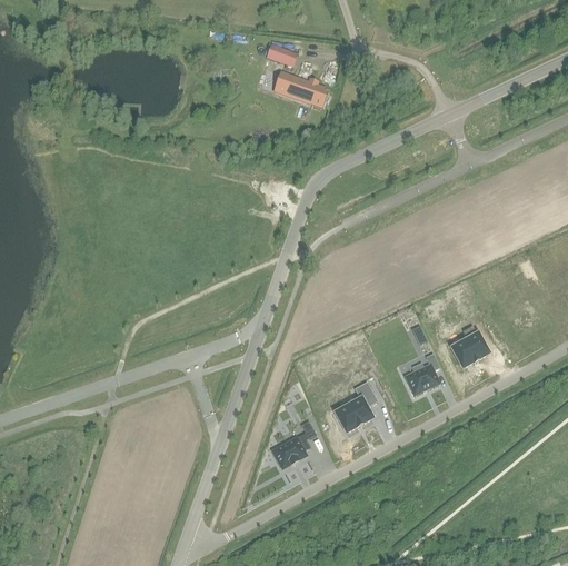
[(291,66),(294,60),(296,52),(270,43),(266,57),(291,66)]
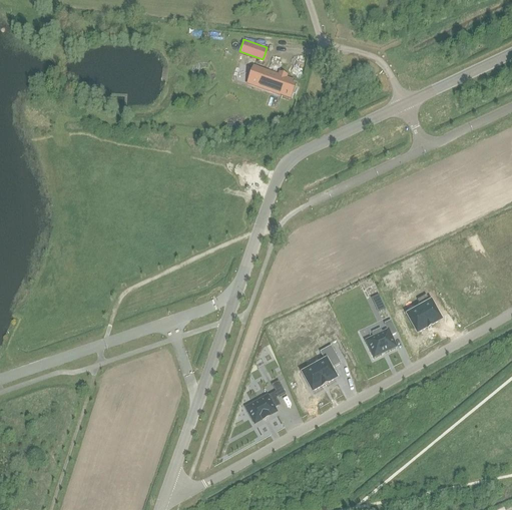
[(251,65),(246,80),(259,85),(279,92),(280,91),(290,94),(294,84),(290,83),(291,79),(265,69),(251,65)]
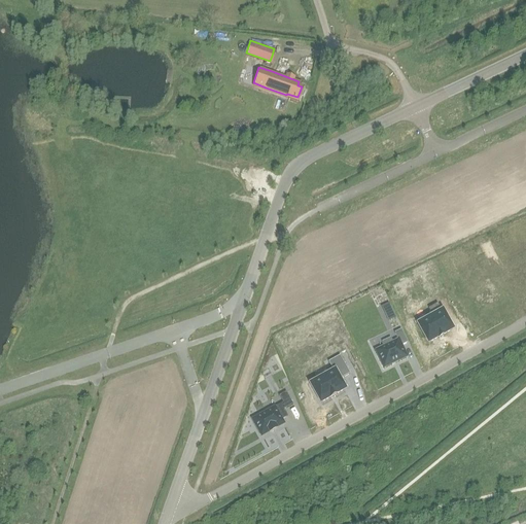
[(388,301),(381,305),(384,312),(391,308),(388,301)]
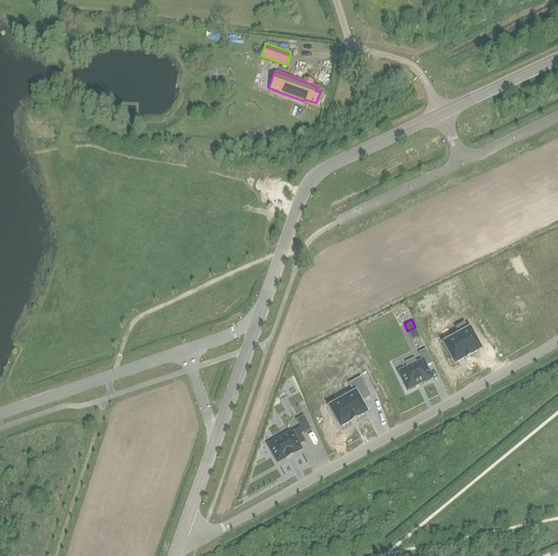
[(459,333),(443,342),(454,361),(464,355),(464,357),(470,354),(469,353),(478,347),(463,319),(454,324),(459,333)]
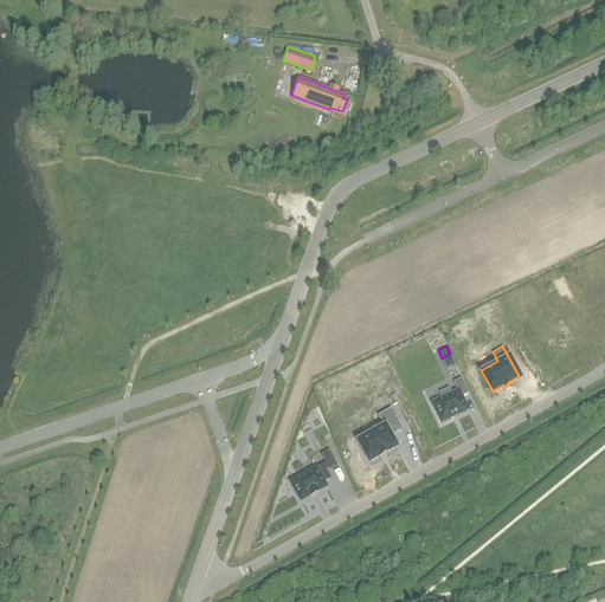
[(462,396),(468,393),(462,379),(454,383),(458,390),(451,394),(449,389),(439,393),(442,399),(432,403),(441,421),(467,408),(462,396)]
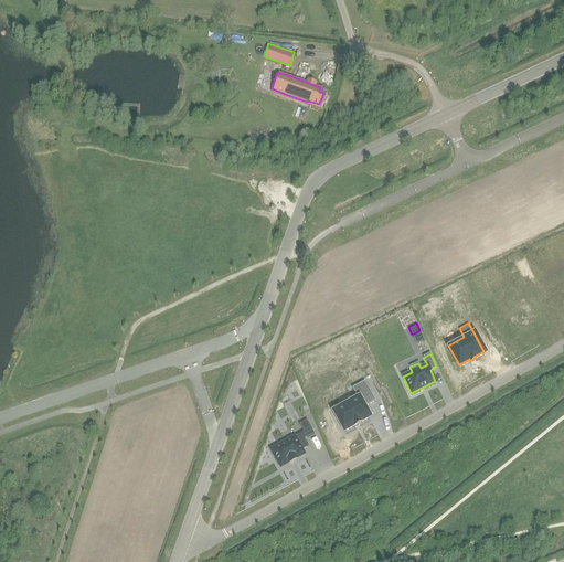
[(358,396),(333,410),(343,430),(369,415),(362,404),(374,399),(364,379),(352,385),(358,396)]
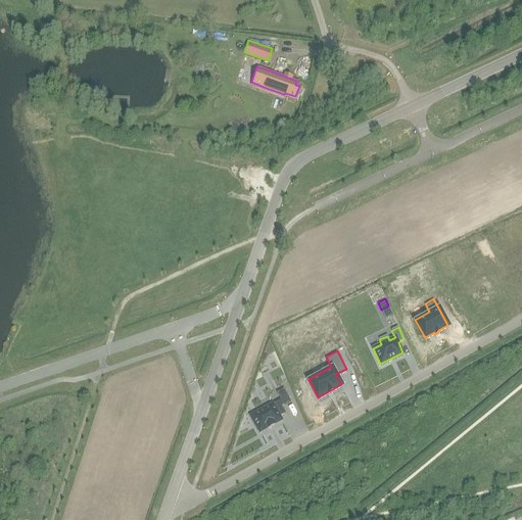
[(290,398),(287,393),(280,397),(283,403),(290,398)]
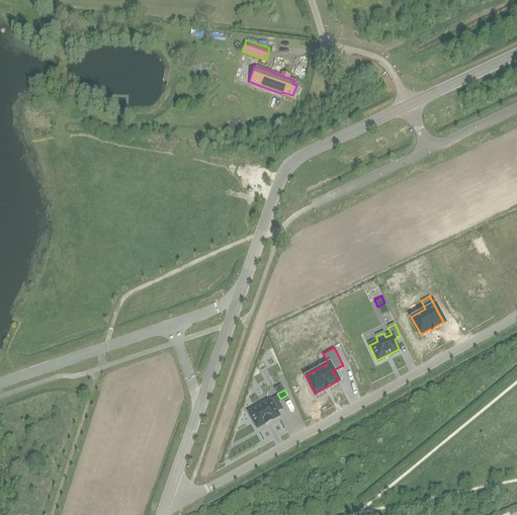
[(275,410),(269,398),(247,410),(256,426),(263,422),(264,423),(271,419),(270,418),(277,414),(275,410)]
